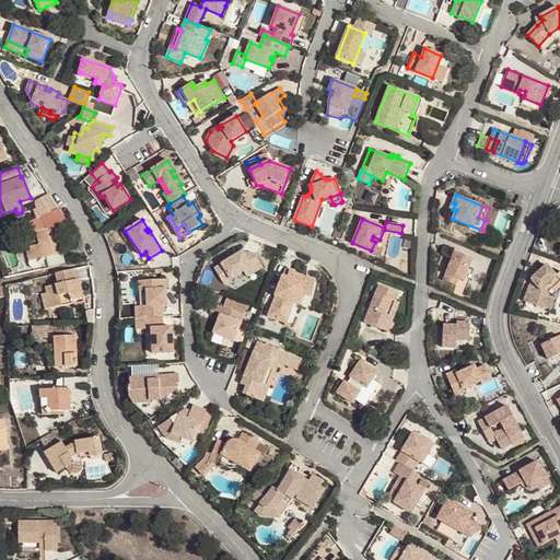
[(39,244),(26,247),(30,260),(63,253),(57,226),(36,232),(39,244)]
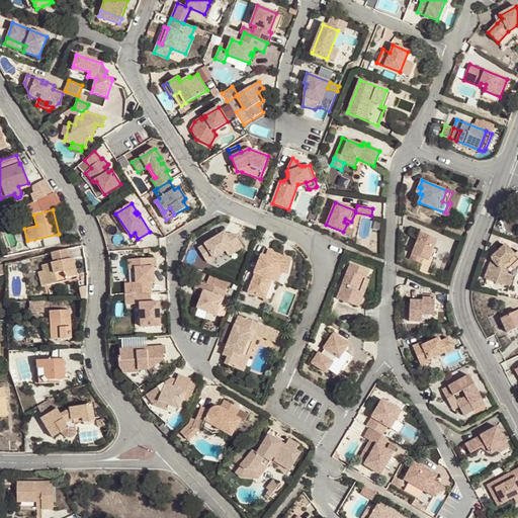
[(354,231),(349,229),(351,222),(345,219),(344,222),(347,224),(343,232),(352,236),(354,231)]
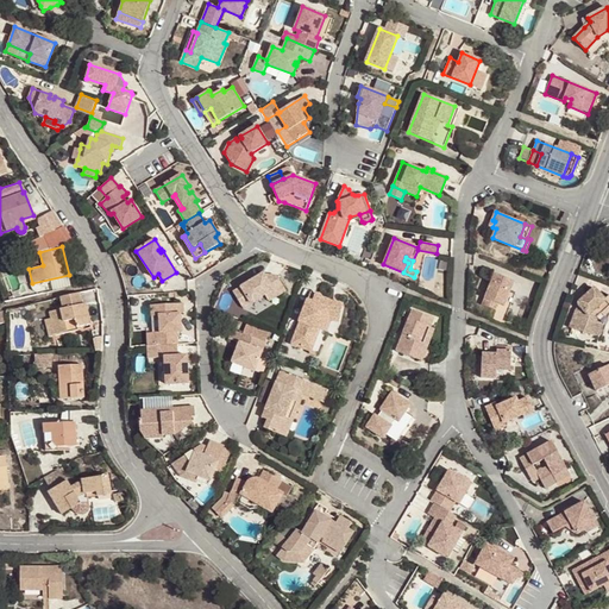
[(277,276),(269,282),(264,274),(233,292),(243,308),(265,295),(274,289),(277,296),(287,290),(277,276)]
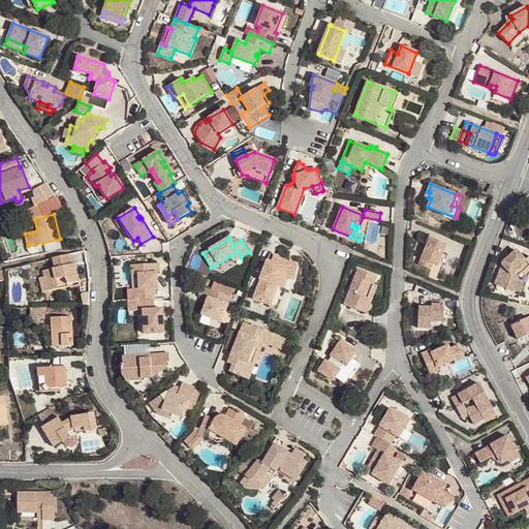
[(441,251),(443,252),(446,244),(430,238),(418,265),(431,270),(433,263),(436,265),(441,251)]
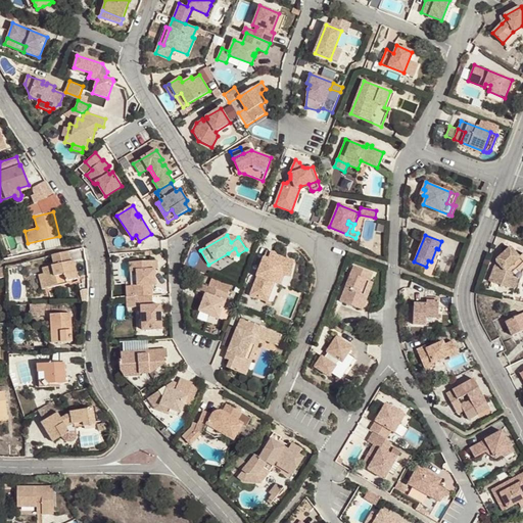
[(522,253),(520,257),(511,248),(510,247),(495,260),(495,262),(497,264),(498,265),(496,267),(494,267),(489,281),(507,287),(505,294),(515,296),(516,289),(518,289),(521,277),(522,272),(522,253)]
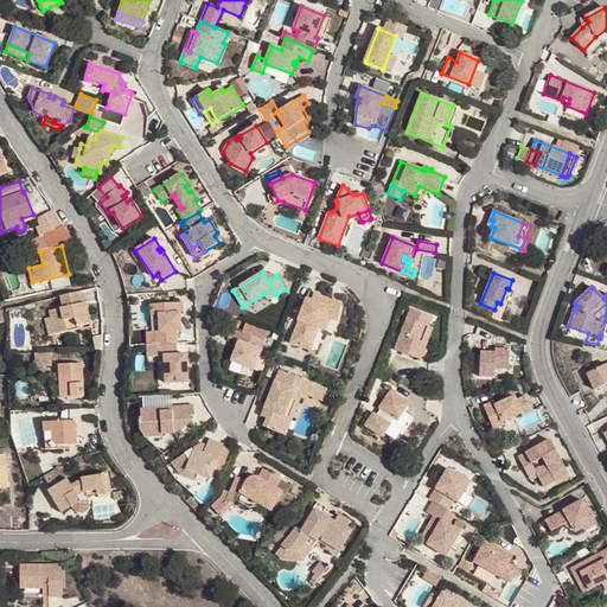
[(268,300),(276,295),(273,288),(264,294),(268,300)]
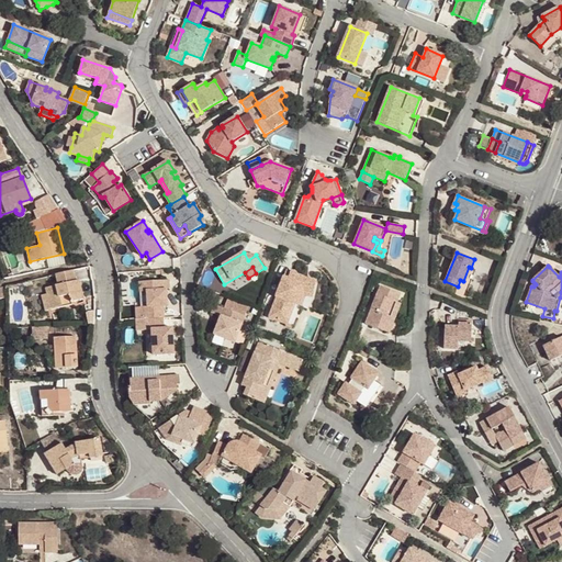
[(458,287),(468,291),(476,270),(471,268),(469,267),(463,281),(460,280),(458,287)]
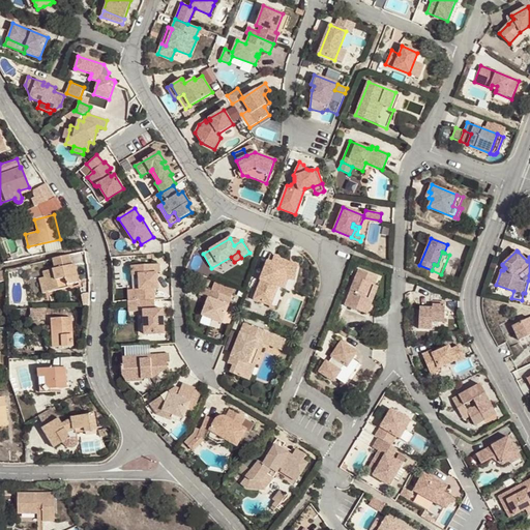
[(69,255),(53,258),(56,268),(43,271),(46,276),(49,292),(68,287),(68,285),(79,282),(75,264),(71,264),(69,255)]
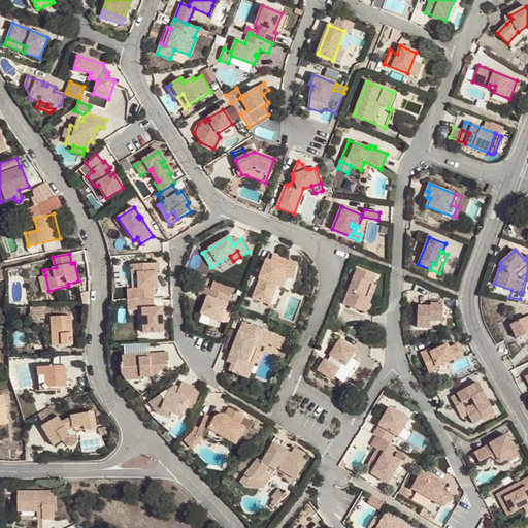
[(297,263),(289,261),(278,257),(276,256),(273,256),(270,261),(267,260),(260,278),(260,279),(254,296),(256,299),(269,304),(277,283),(278,284),(285,271),(296,275),(297,263)]
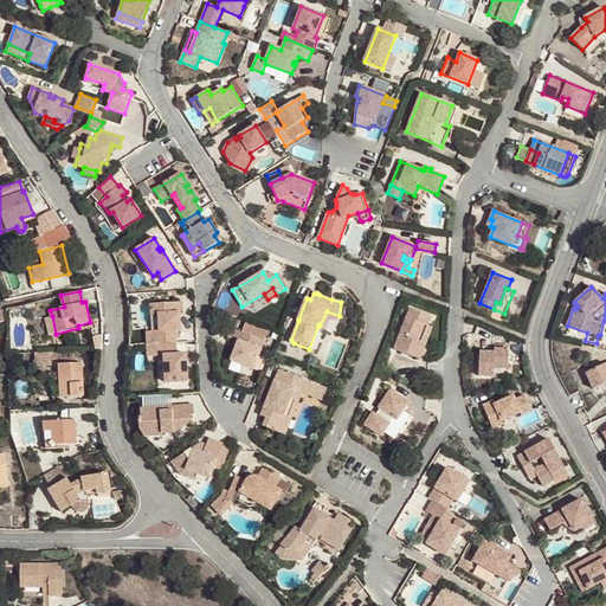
[(175,330),(180,329),(179,303),(150,304),(152,315),(159,314),(160,331),(155,331),(156,343),(176,342),(175,330)]
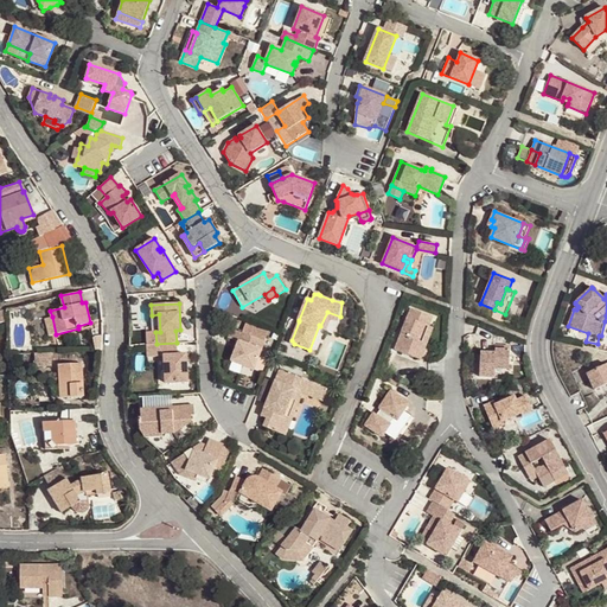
[(428,326),(433,318),(411,308),(395,350),(416,358),(428,326)]
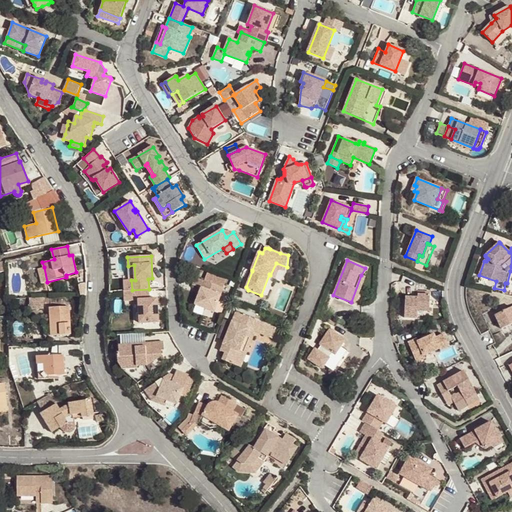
[(281,281),(286,271),(287,267),(276,263),(270,275),(281,281)]
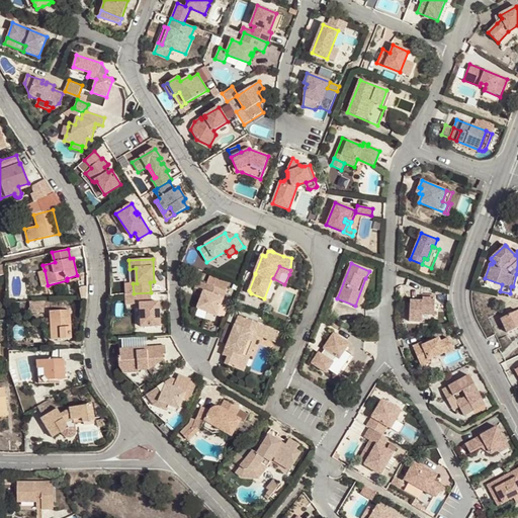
[(217,315),(226,291),(219,288),(223,279),(210,274),(207,283),(197,280),(194,287),(203,291),(202,293),(204,294),(202,298),(201,297),(197,308),(217,315)]
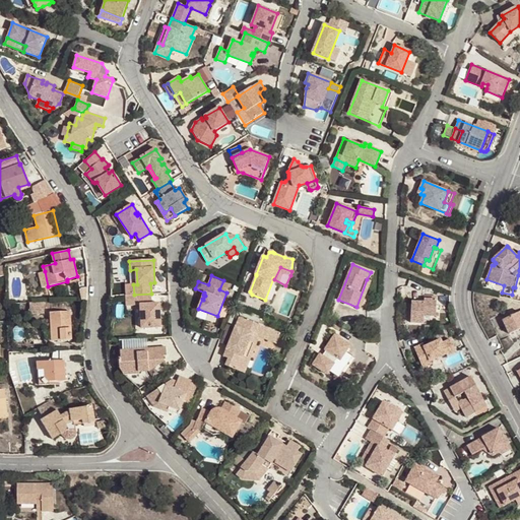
[(356,307),(360,309),(371,281),(367,279),(356,307)]
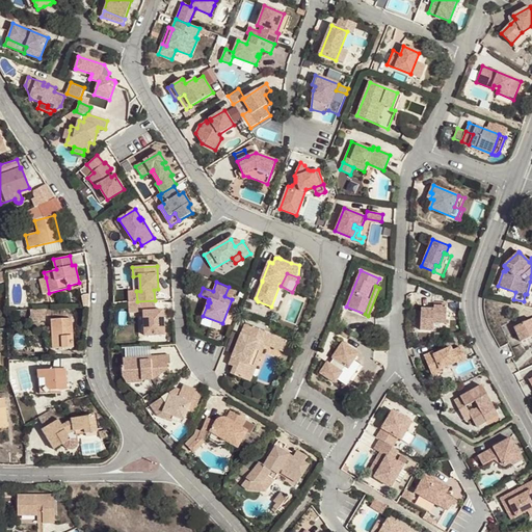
[(129,302),(137,301),(136,291),(128,291),(129,302)]
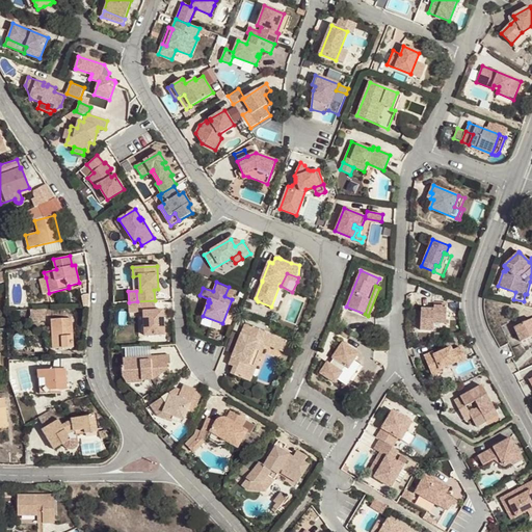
[(164,335),(163,311),(156,312),(155,300),(137,301),(129,302),(129,313),(143,312),(145,336),(164,335)]
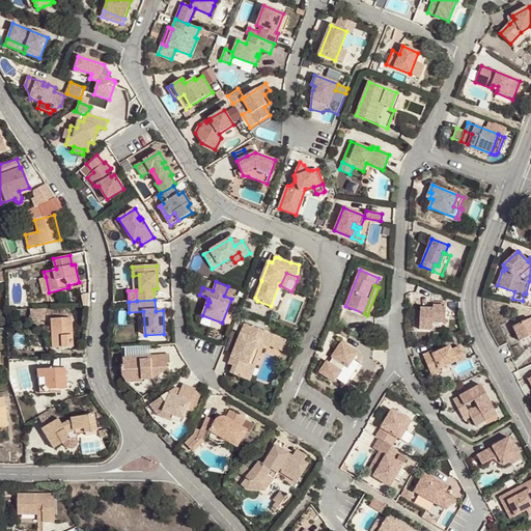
[(445,323),(446,306),(434,306),(432,309),(420,308),(419,329),(432,330),(432,323),(445,323)]
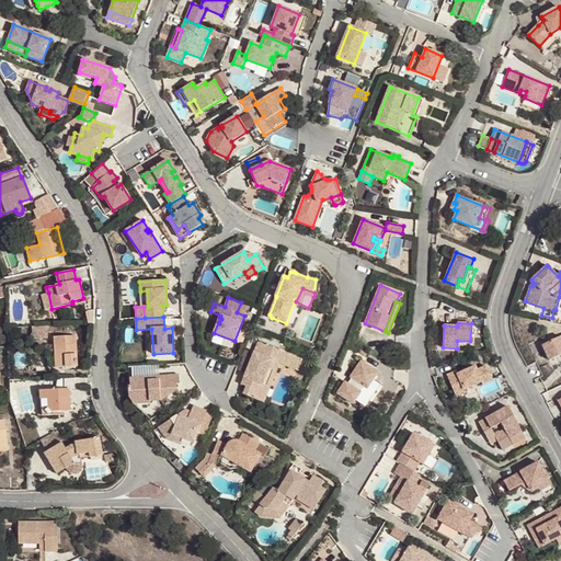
[(46,336),(46,325),(33,327),(34,338),(46,336)]
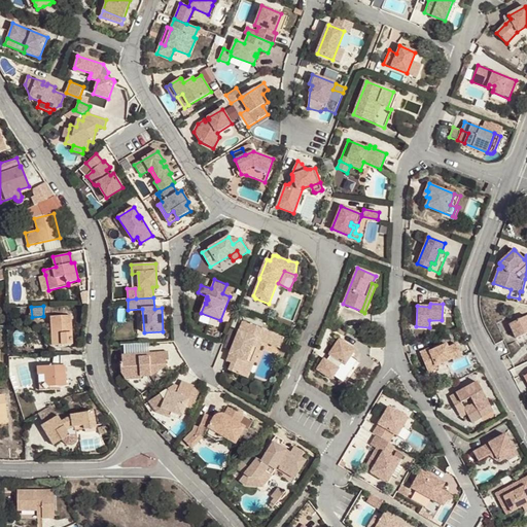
[(73,344),(72,315),(53,316),(54,334),(49,334),(50,345),(73,344)]
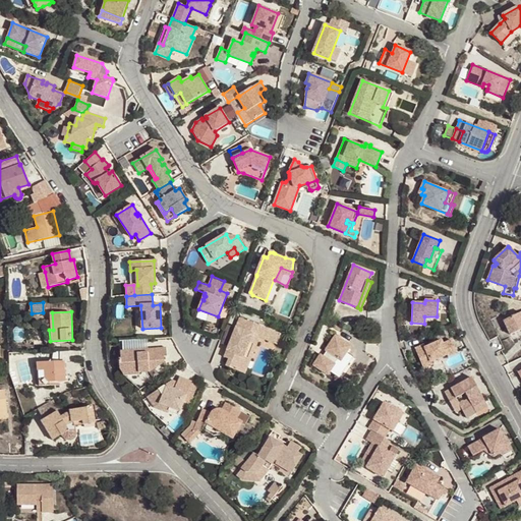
[(511,335),(520,330),(520,312),(504,321),(511,335)]
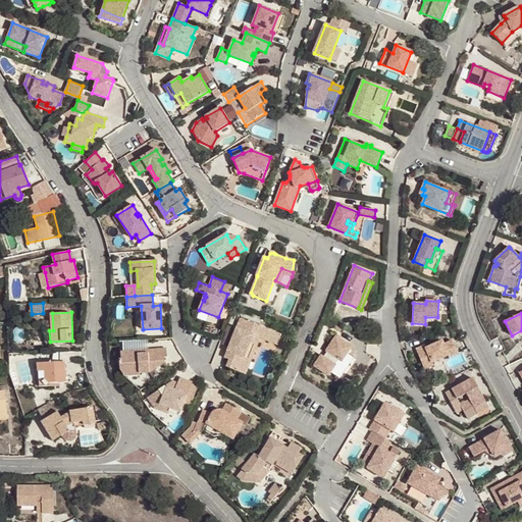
[(260,338),(264,328),(241,318),(227,352),(229,352),(226,359),(229,360),(226,367),(246,375),(251,361),(244,358),(253,335),(260,338)]
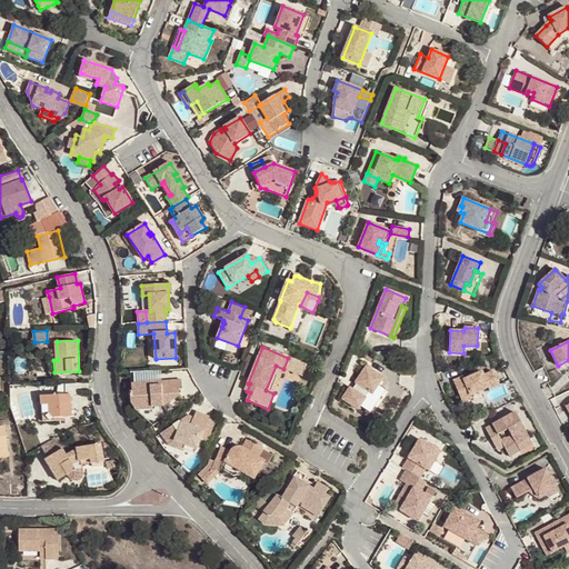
[(302,376),(307,365),(288,358),(283,369),(293,372),(302,376)]
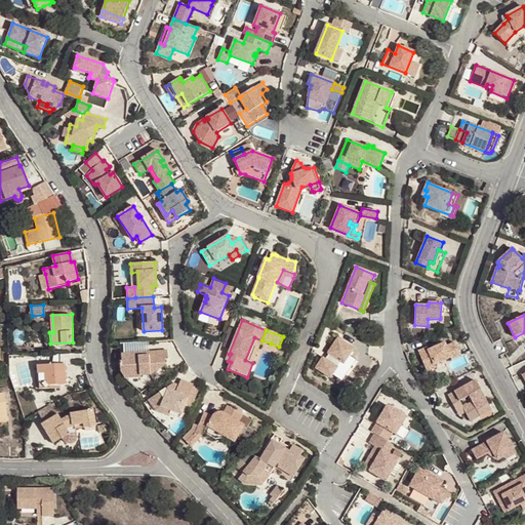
[(245,360),(252,363),(261,340),(254,337),(245,360)]
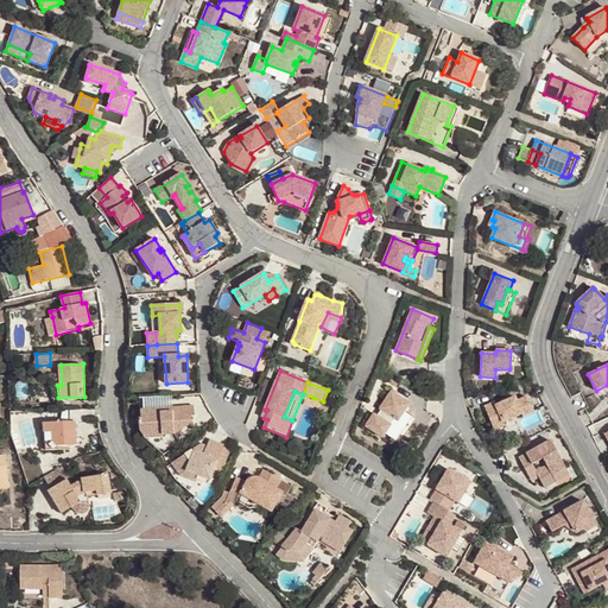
[(404,412),(409,404),(391,392),(380,409),(381,410),(378,417),(374,415),(366,426),(382,437),(385,434),(396,441),(411,417),(404,412)]
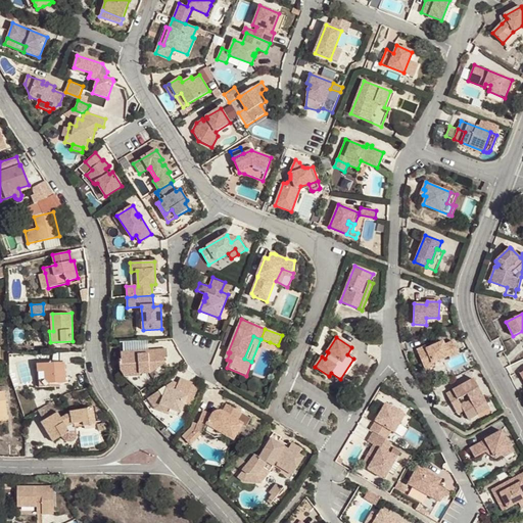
[(459,353),(453,341),(444,345),(443,342),(427,348),(426,346),(417,350),(425,370),(434,366),(434,365),(433,363),(448,357),(449,358),(459,353)]
